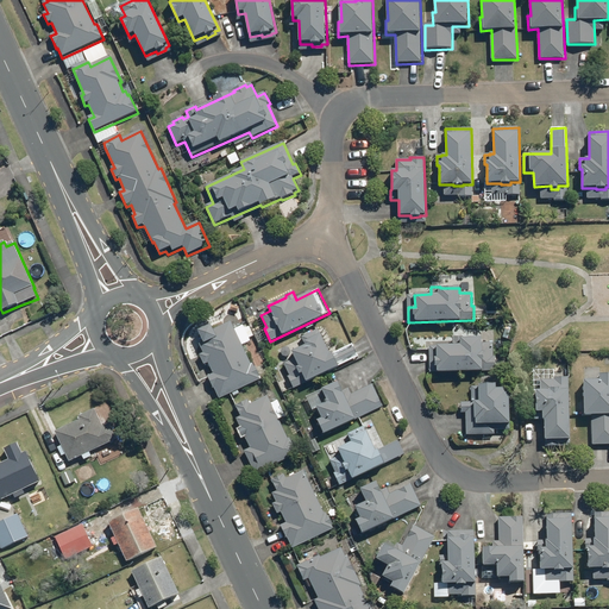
[(214,389),(219,400),(262,380),(256,366),(255,368),(252,364),(251,364),(243,346),(251,341),(250,338),(255,337),(250,327),(245,328),(243,325),(234,328),(231,321),(213,330),(211,325),(198,331),(203,343),(199,345),(202,353),(199,356),(205,366),(208,364),(213,375),(207,377),(213,389),(214,389)]
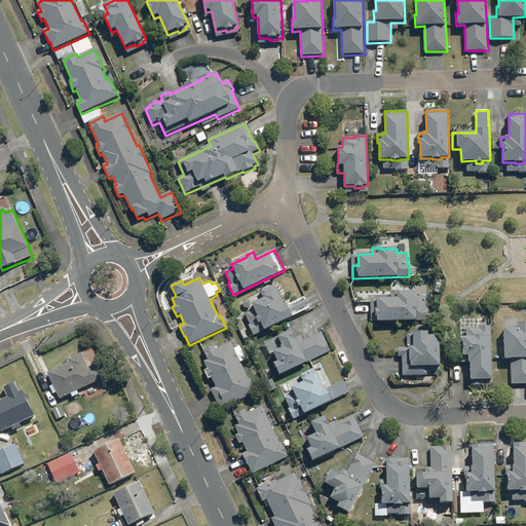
[(249,326),(254,336),(309,308),(304,297),(290,304),(290,303),(285,305),(274,285),(260,292),(264,299),(252,305),(254,310),(246,314),(250,325),(249,326)]
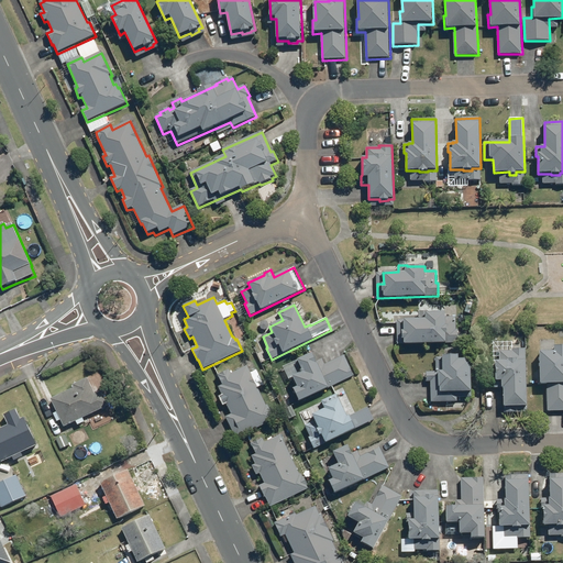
[(397,320),(398,344),(459,343),(459,329),(456,329),(456,317),(445,317),(445,312),(428,313),(428,311),(419,311),(419,319),(397,320)]
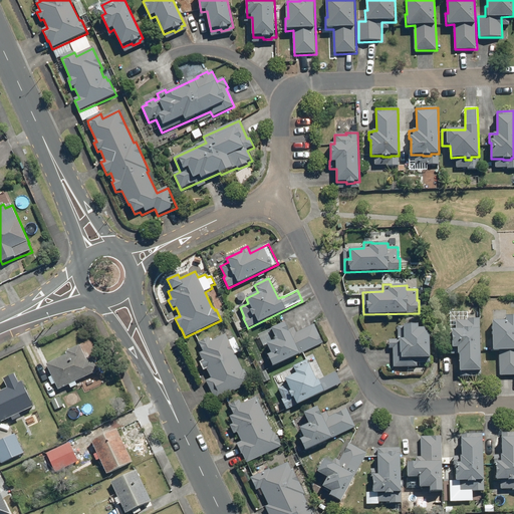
[(506,321),(492,321),(493,339),(491,339),(491,351),(499,351),(500,376),(513,375),(513,315),(506,316),(506,321)]
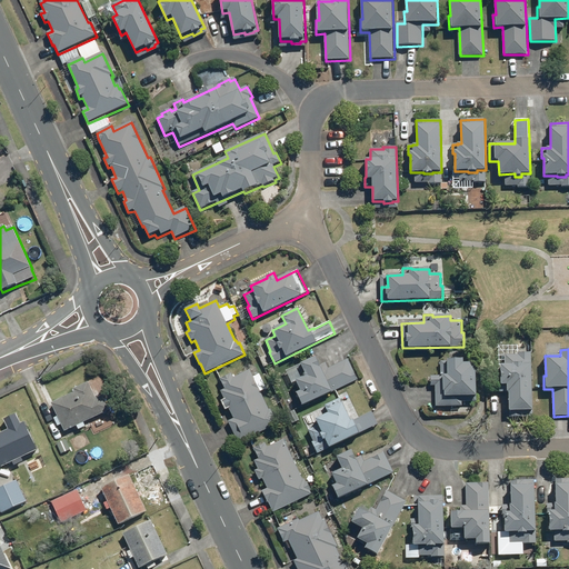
[(509,411),(532,411),(531,353),(518,353),(518,355),(505,356),(505,366),(501,366),(501,386),(507,386),(507,393),(509,393),(509,411)]
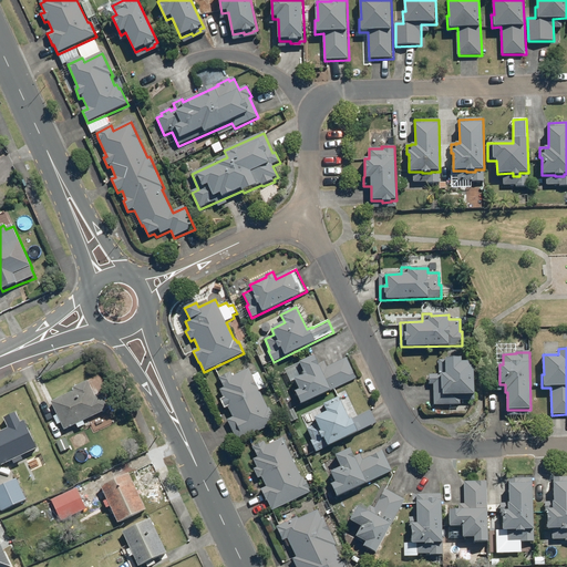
[(305,374),(295,380),(299,390),(295,392),(301,404),(306,402),(337,388),(357,379),(347,358),(327,367),(325,361),(319,364),(315,356),(299,363),(305,374)]
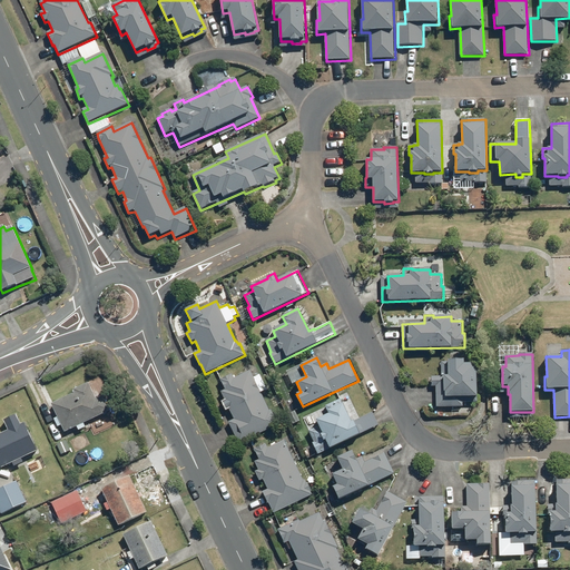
[(442,376),(431,376),(432,387),(436,387),(436,408),(454,408),(453,397),(478,396),(477,364),(464,364),(464,360),(449,361),(449,362),(441,362),(442,376)]
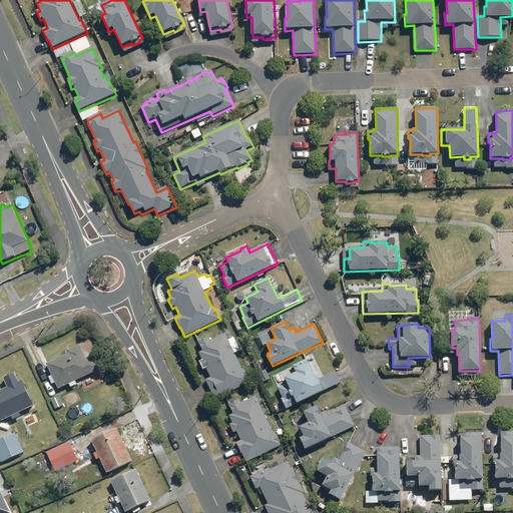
[(214,399),(250,383),(243,369),(242,370),(234,354),(240,351),(234,338),(228,341),(225,334),(212,340),(211,338),(209,339),(209,337),(198,342),(202,351),(198,353),(202,360),(198,362),(202,371),(206,369),(210,378),(205,380),(214,399)]
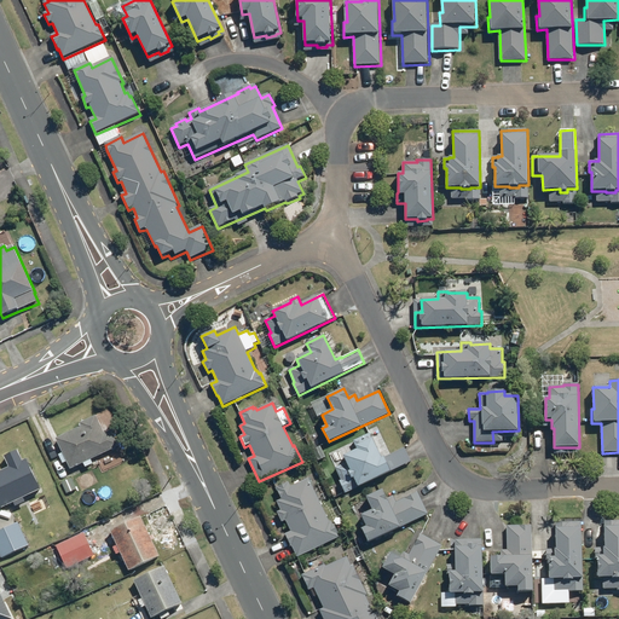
[(56,439),(70,470),(84,463),(86,468),(98,462),(96,458),(120,446),(111,431),(105,434),(97,416),(79,423),(81,427),(56,439)]
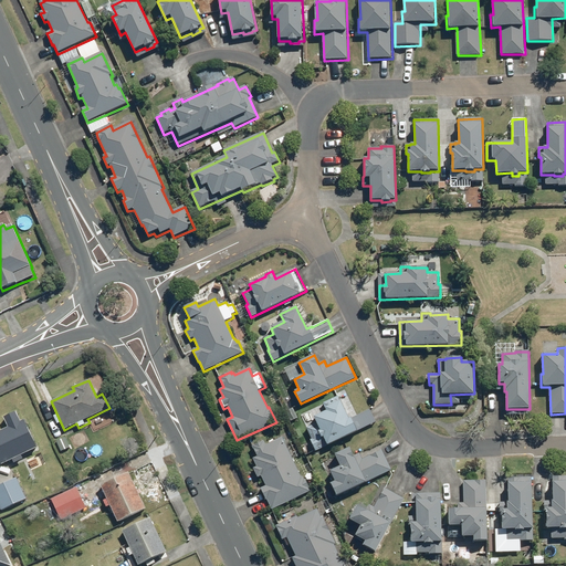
[(326,412),(314,418),(316,423),(307,428),(312,440),(310,441),(315,451),(376,422),(370,409),(348,419),(338,396),(323,404),(326,412)]
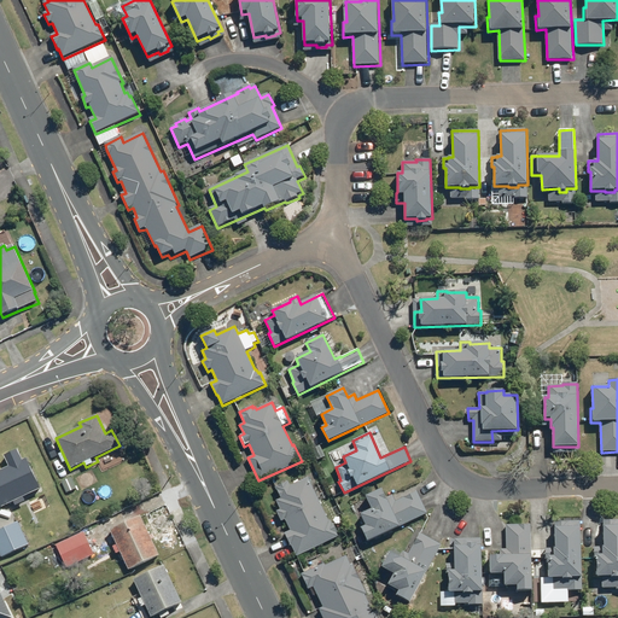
[(9,467),(0,471),(0,506),(1,508),(13,502),(15,506),(25,501),(24,497),(41,489),(27,459),(23,460),(18,449),(4,456),(9,467)]
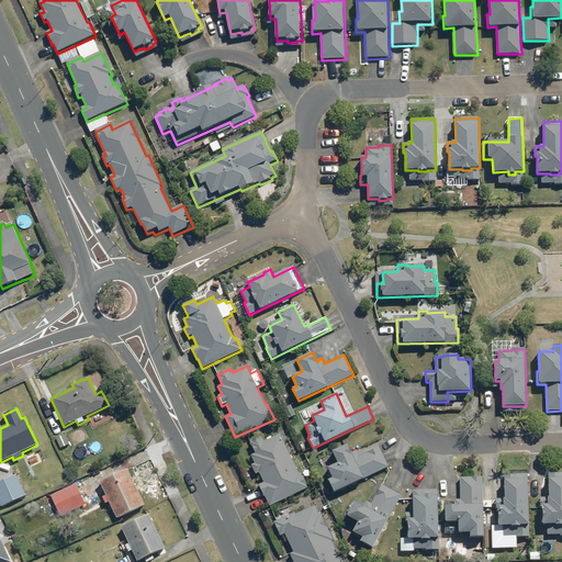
[(265,496),(269,506),(307,489),(306,486),(307,485),(303,476),(302,476),(301,474),(300,474),(281,435),(265,442),(262,438),(250,444),(255,453),(251,456),(255,464),(251,465),(256,474),(259,473),(263,483),(258,485),(263,496),(265,496)]
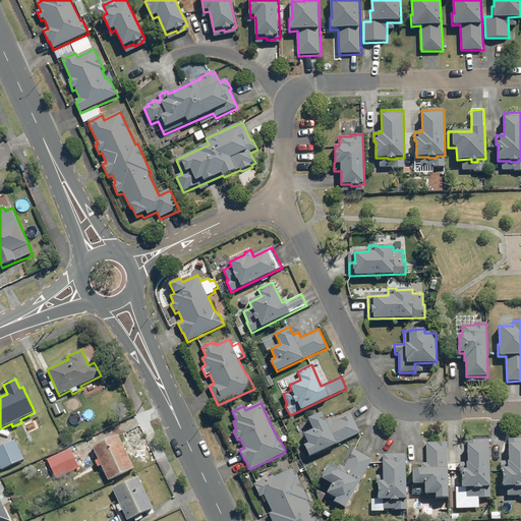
[(313,428),(303,433),(308,443),(304,445),(309,457),(314,455),(342,442),(360,433),(352,414),(334,422),(332,419),(332,418),(327,420),(323,412),(308,419),(313,428)]
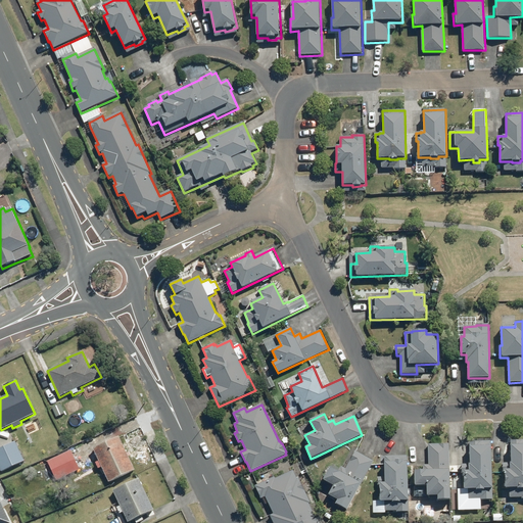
[(119,437),(92,448),(108,482),(135,470),(119,437)]
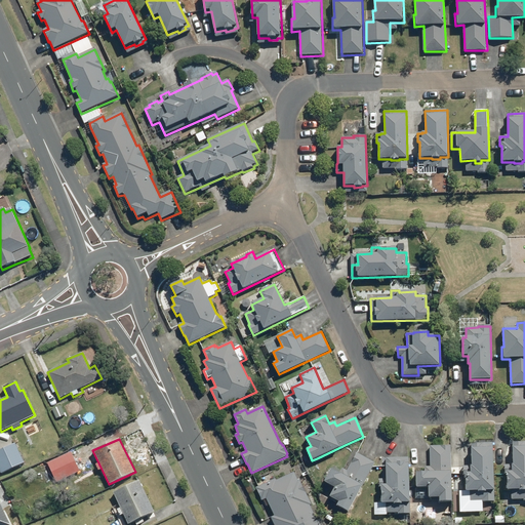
[(524,441),(513,442),(513,465),(505,466),(505,476),(508,475),(508,491),(512,491),(512,500),(524,499),(524,500),(524,441)]
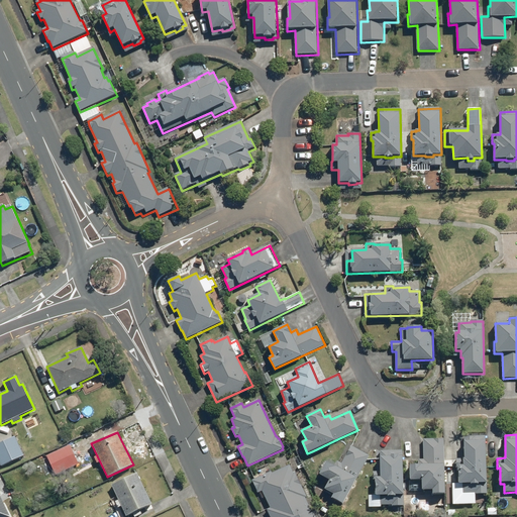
[(486,436),(463,437),(464,459),(456,459),(456,468),(458,468),(459,484),(462,484),(462,494),(475,493),(475,494),(488,494),(486,436)]
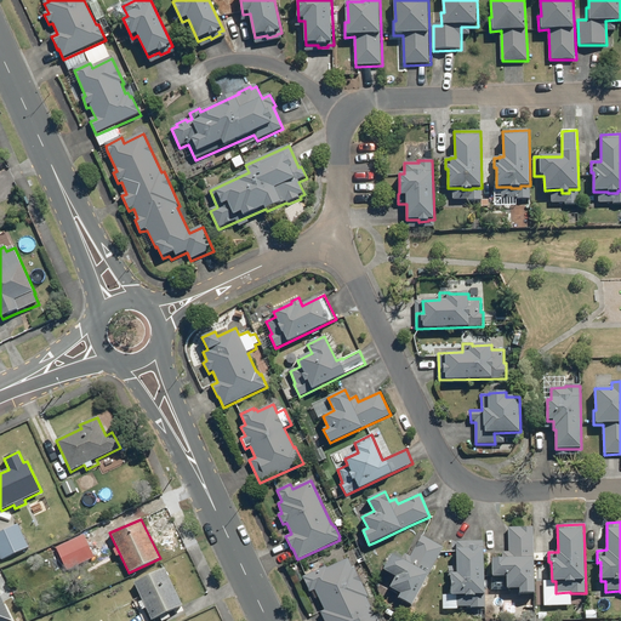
[(28,548),(17,527),(0,533),(0,557),(1,559),(28,548)]
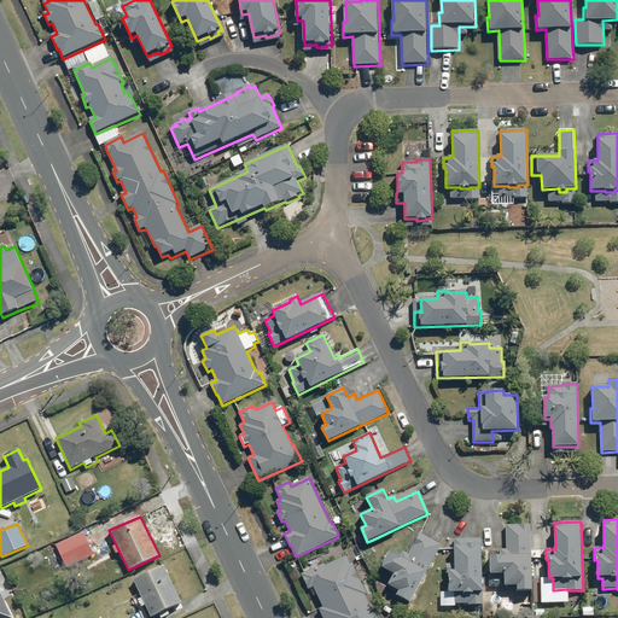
[(531,525),(506,526),(507,551),(500,551),(500,557),(490,557),(491,575),(505,575),(505,587),(518,587),(518,592),(532,592),(531,525)]
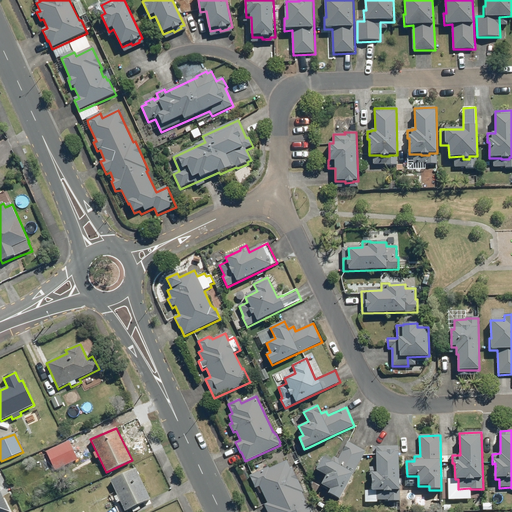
[(78,460),(69,441),(45,452),(54,471),(78,460)]
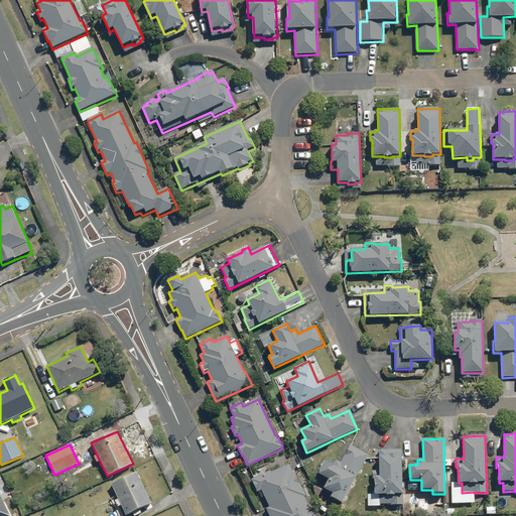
[(329,480),(325,489),(334,494),(332,498),(343,504),(345,500),(360,473),(369,456),(351,444),(342,463),(339,461),(337,461),(335,466),(327,462),(319,475),(329,480)]
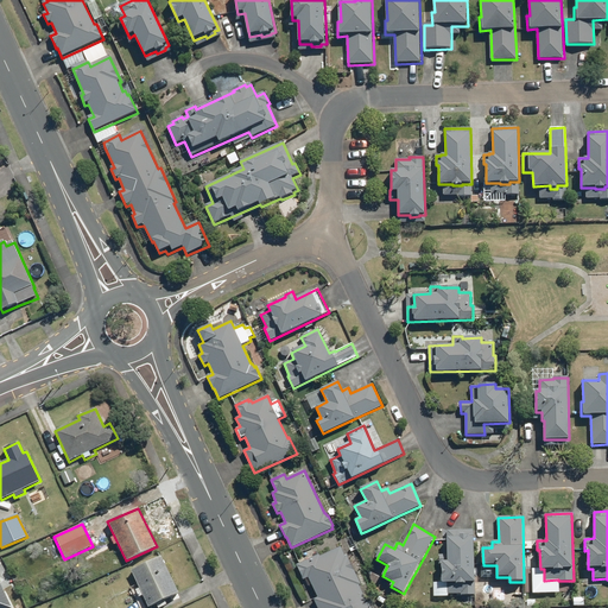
[(474,530),(447,531),(448,555),(439,555),(439,564),(442,563),(443,583),(449,583),(449,595),(461,594),(462,595),(475,595),(474,530)]
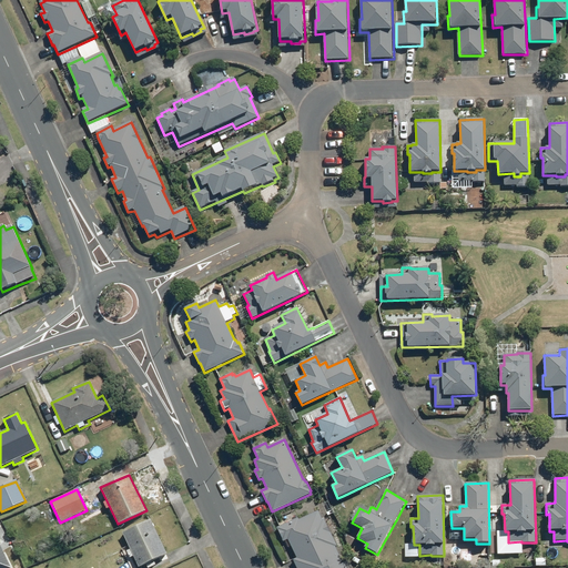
[(345,567),(320,511),(298,520),(297,518),(276,528),(283,541),(288,539),(297,559),(294,560),(296,567),(345,567)]
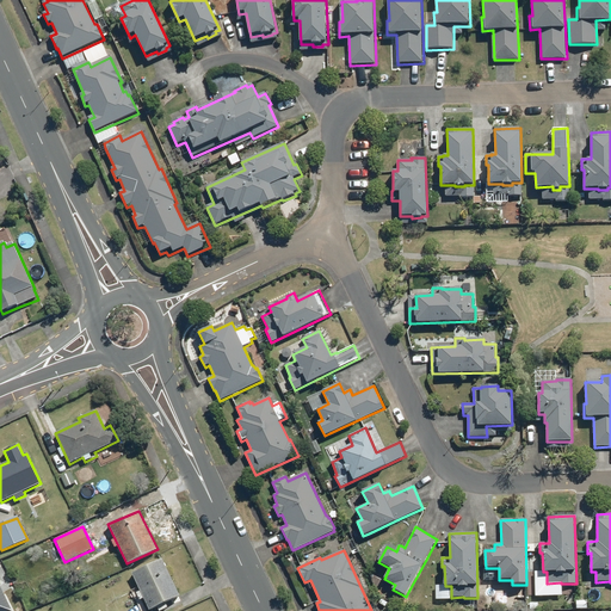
[(162,560),(131,574),(149,610),(180,597),(162,560)]
